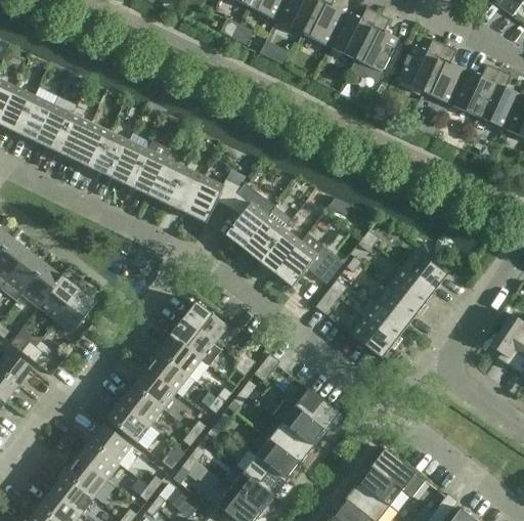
[(251,0),(249,5),(275,18),(285,0),(251,0)]
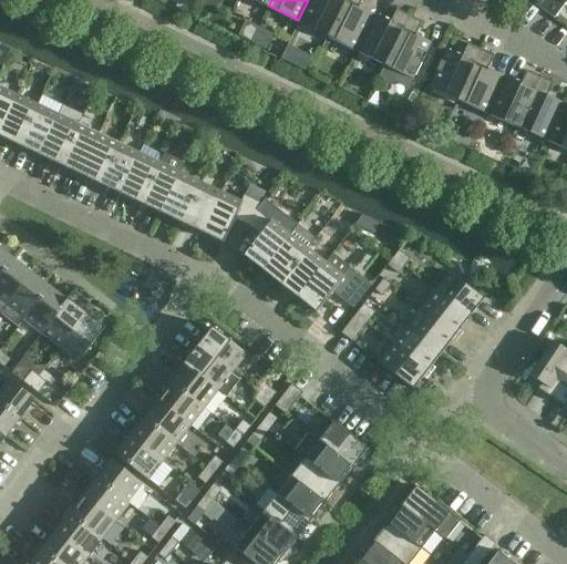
[(308,0),(298,20),(327,34),(343,0),(308,0)]
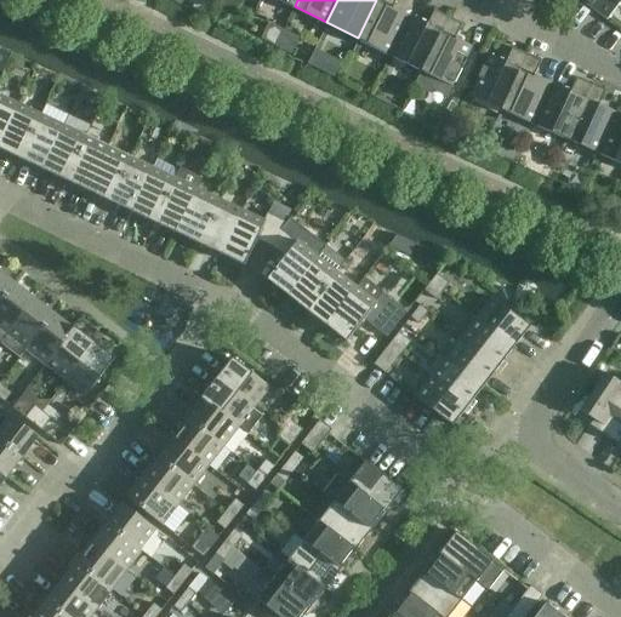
[(376,0),(358,38),(389,53),(410,13),(392,4),(393,0),(376,0)]
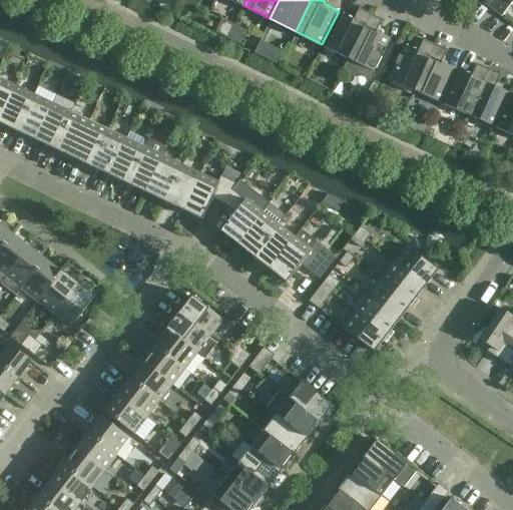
[(481,0),(488,5),(500,15),(511,0),(481,0)]
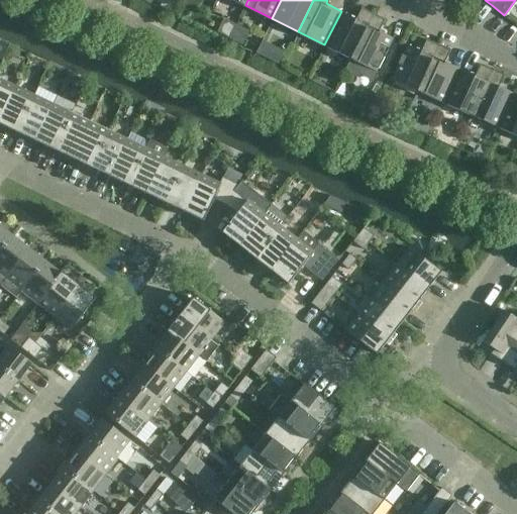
[(324,44),(350,58),(373,12),(362,6),(355,18),(341,11),(324,44)]
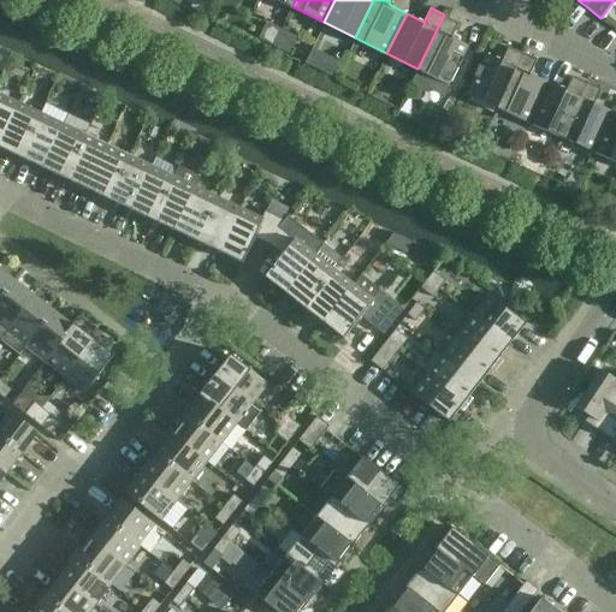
[(444,15),(418,69),(412,79),(422,90),(430,88),(444,95),(450,84),(469,45),(451,35),(458,21),(444,15)]
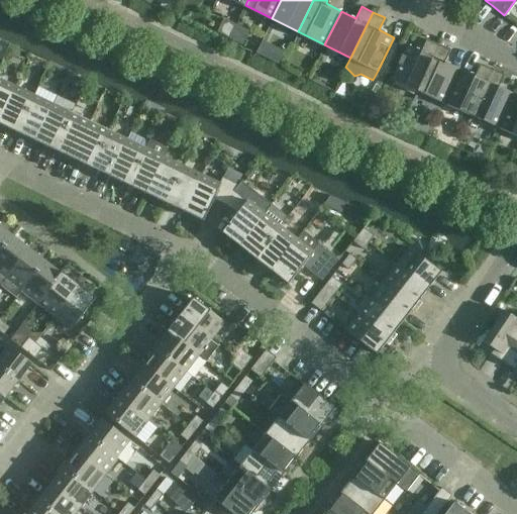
[(417,89),(438,42),(426,37),(421,49),(405,42),(390,77),(417,89)]
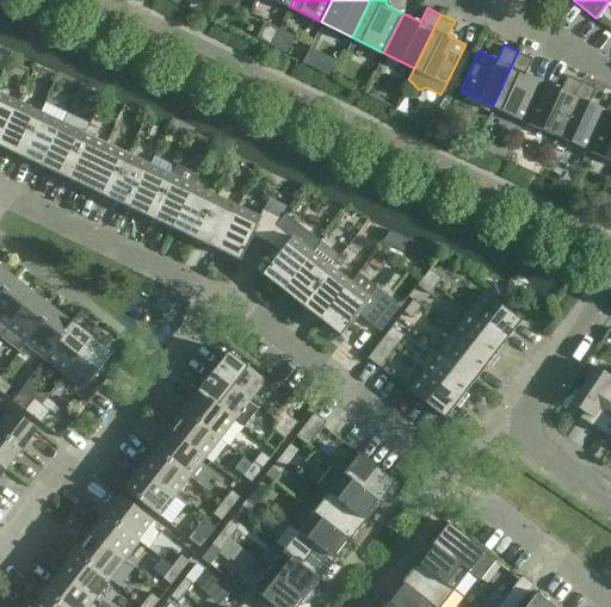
[(493,105),(525,119),(543,80),(525,72),(532,57),(518,50),(493,105)]
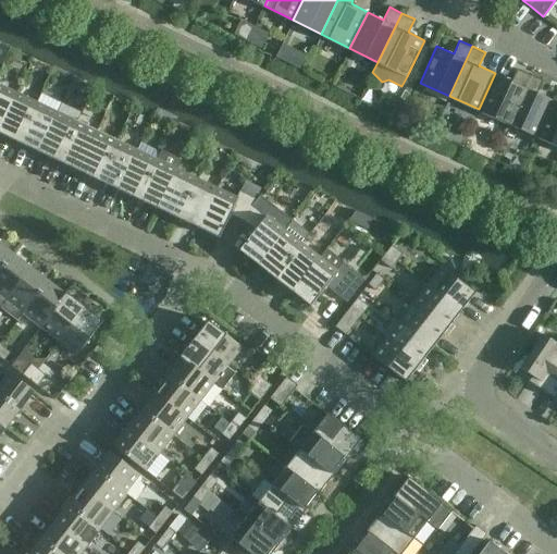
[(479,109),(507,122),(530,73),(518,66),(511,79),(495,73),(479,109)]
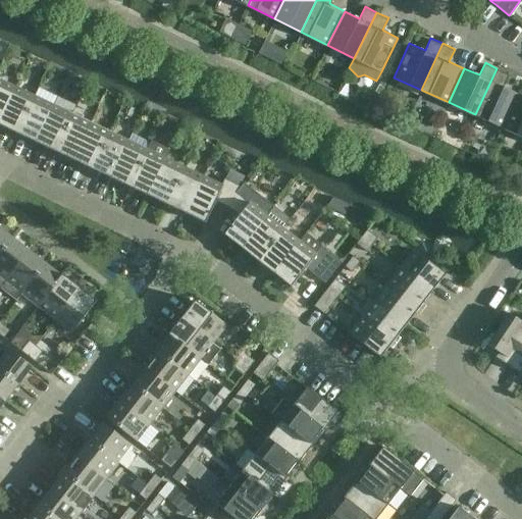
[(475,114),(503,126),(518,93),(503,86),(509,73),(497,68),(475,114)]
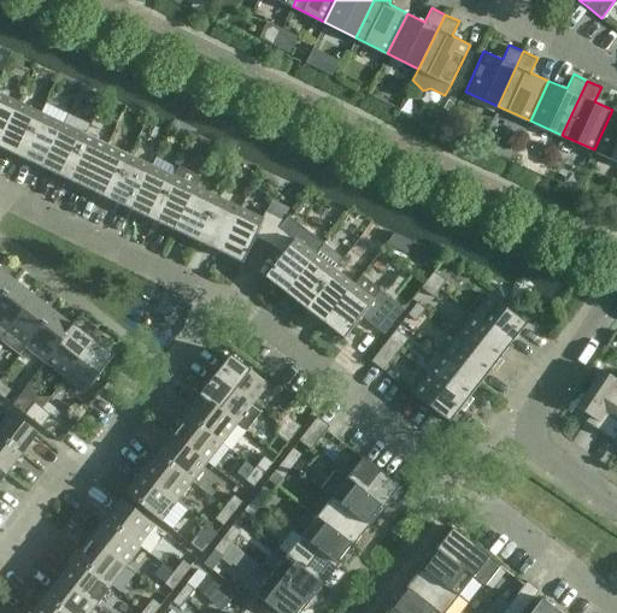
[(0,139),(18,101),(0,93),(0,139)]
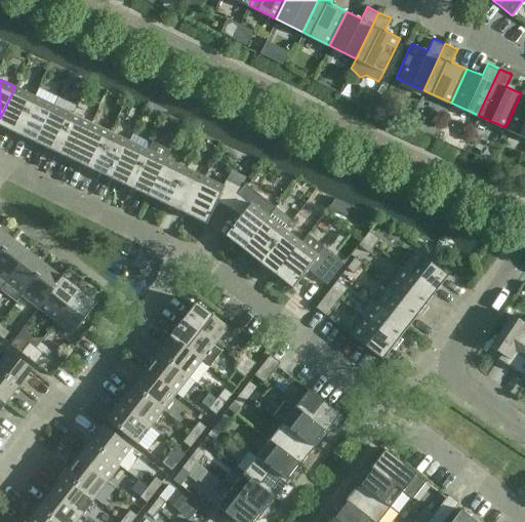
[(0,118),(0,124),(16,132),(34,95),(15,86),(0,118)]
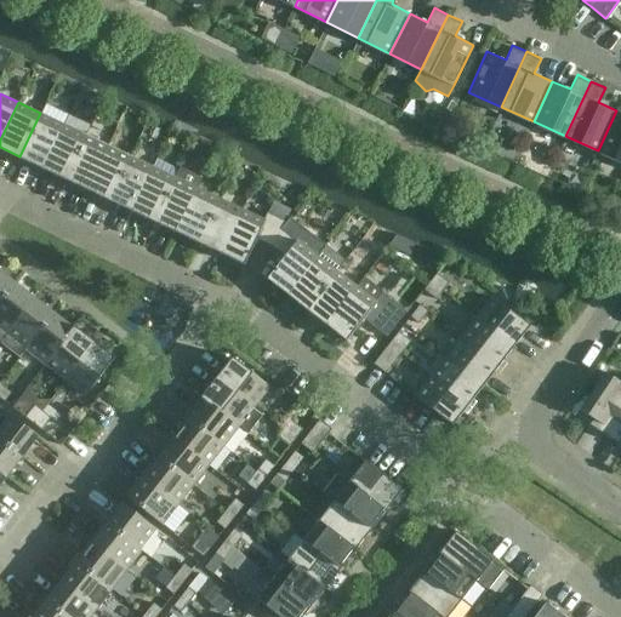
[(598,150),(620,161),(620,112),(616,110),(598,150)]
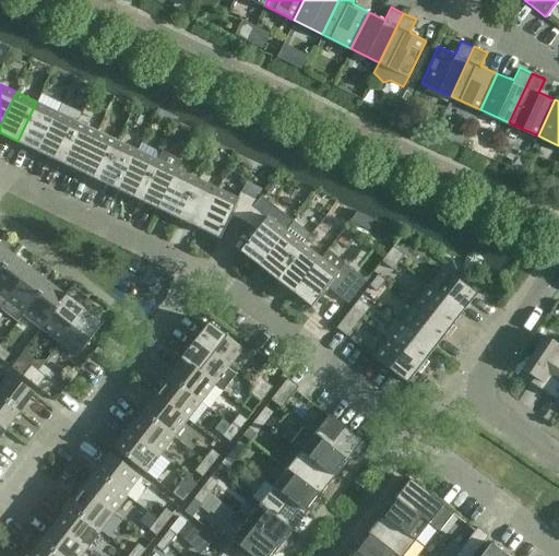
[(36,102),(18,141),(37,151),(57,111),(36,102)]
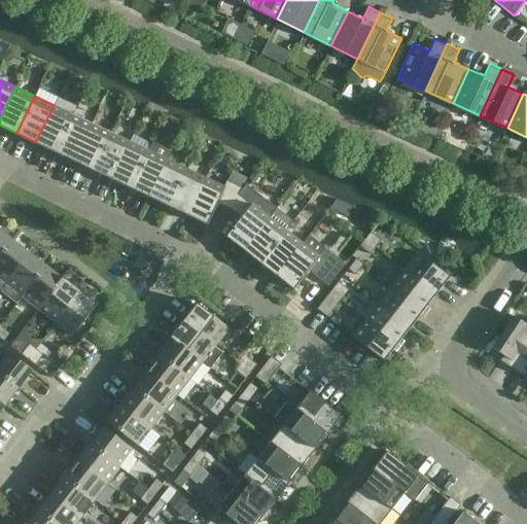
[(35,142),(55,151),(72,113),(54,105),(35,142)]
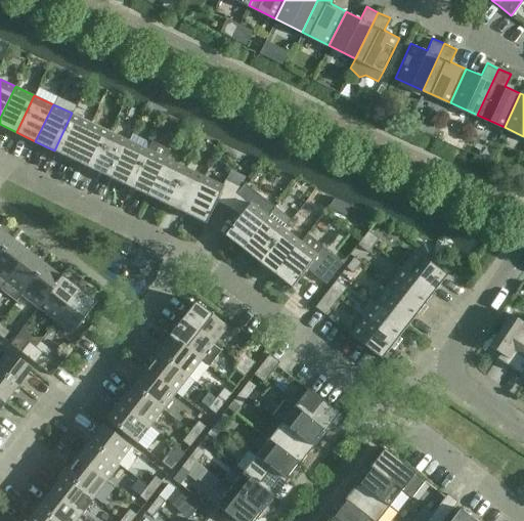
[(54,150),(73,160),(90,122),(72,113),(54,150)]
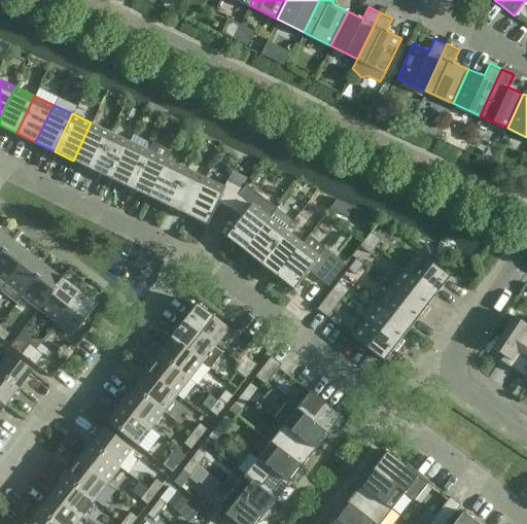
[(110,132),(91,123),(73,161),(93,169),(110,132)]
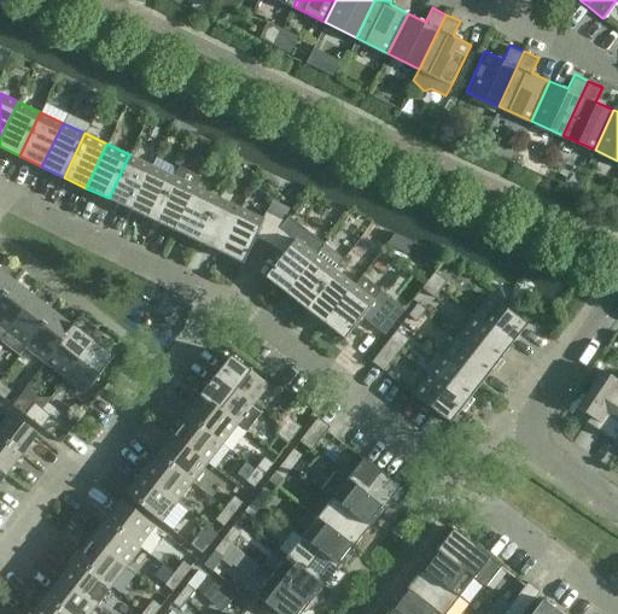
[(109,198),(130,209),(151,165),(129,155),(109,198)]
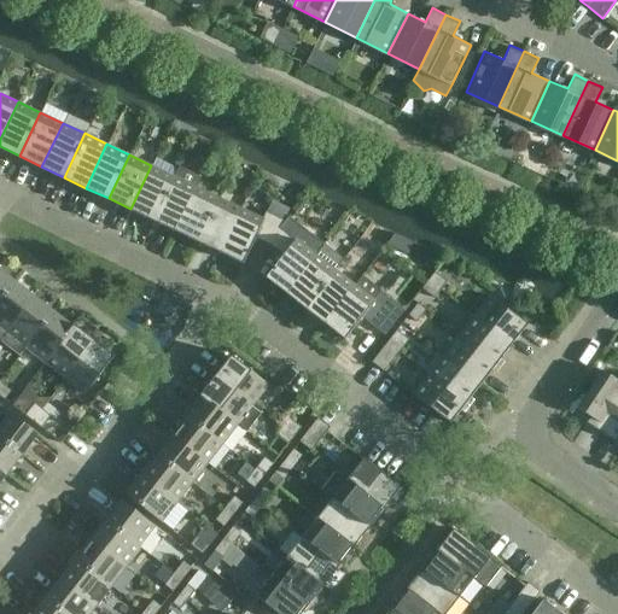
[(174,175),(153,220),(175,231),(196,186),(200,175),(179,164),(174,175)]
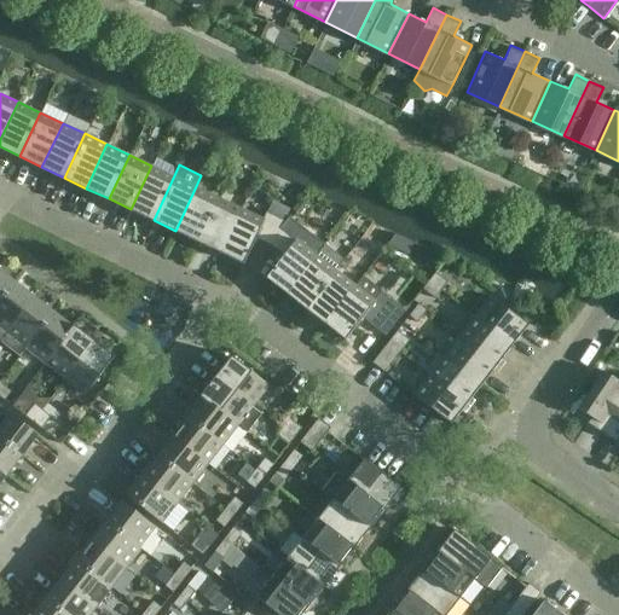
[(131,209),(154,220),(174,175),(151,166),(131,209)]
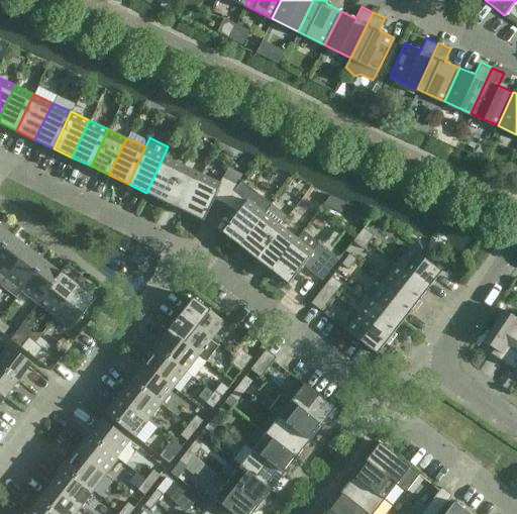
[(183,165),(164,156),(146,193),(165,201),(183,165)]
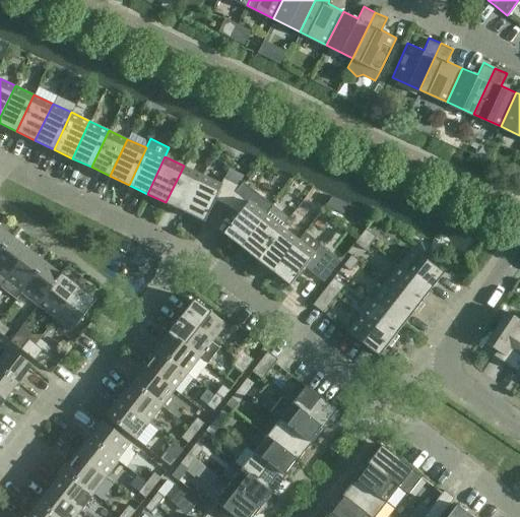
[(202,175),(184,166),(166,202),(185,211),(202,175)]
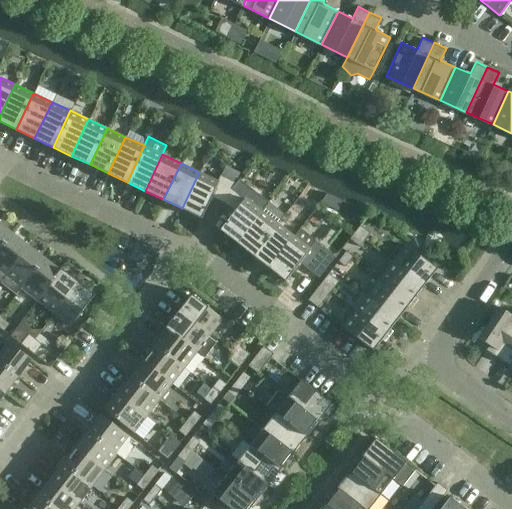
[(199,172),(182,208),(201,217),(211,196),(223,202),(236,181),(220,174),(217,180),(199,172)]
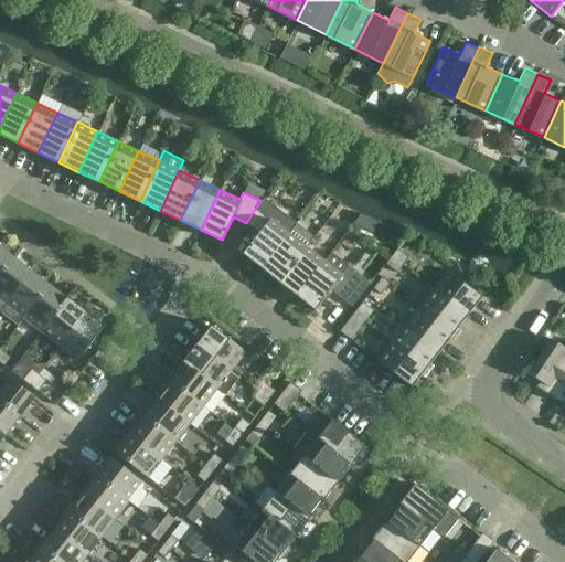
[(260,200),(246,223),(258,232),(242,252),(260,267),(296,222),(263,197),(260,200)]
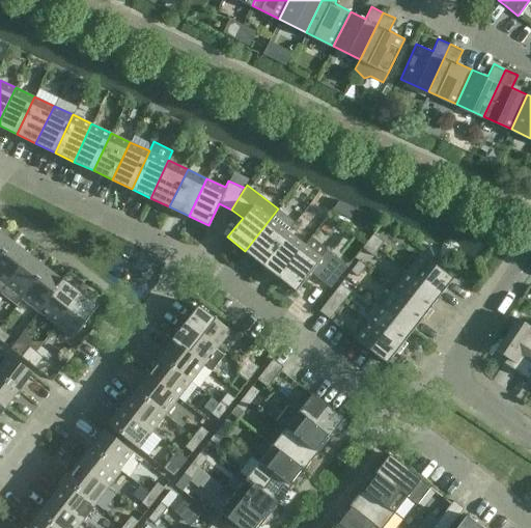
[(341,213),(352,218),(356,209),(345,203),(341,213)]
